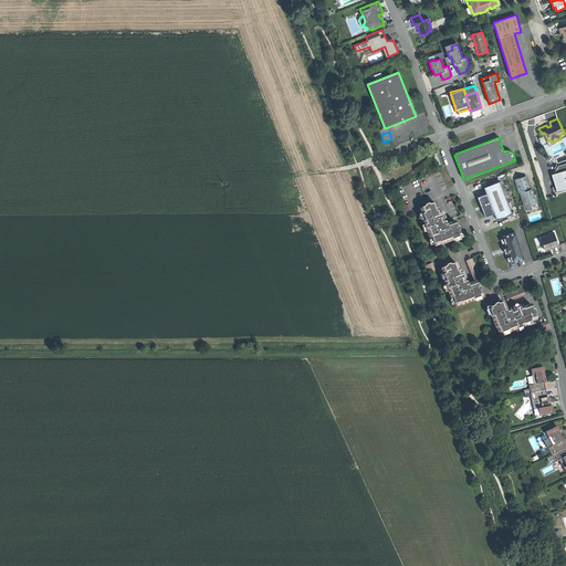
[(558,192),(565,189),(565,166),(561,168),(555,171),(556,173),(553,174),(558,192)]
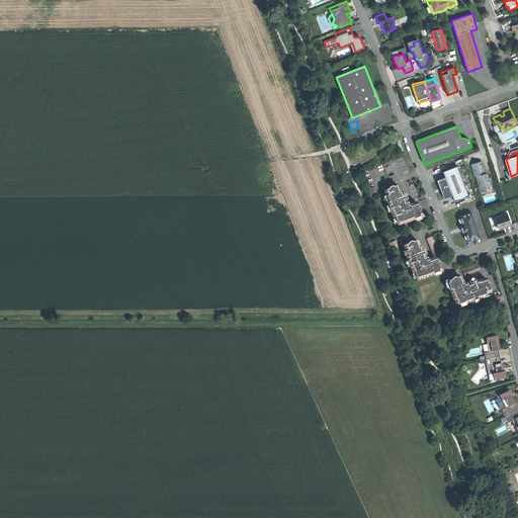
[(476,176),(486,173),(482,161),(471,165),(475,177),(476,176)]
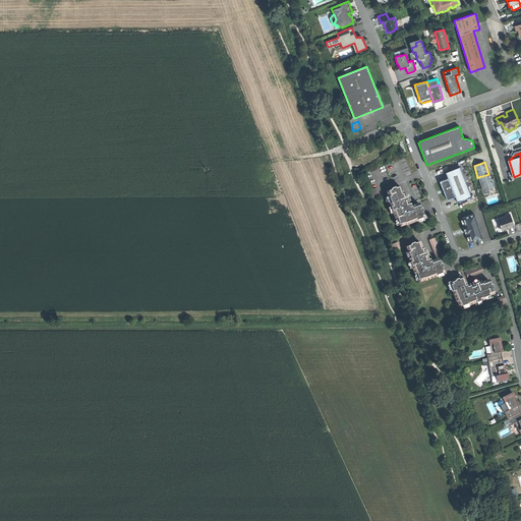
[(457,203),(471,196),(460,167),(446,172),(448,178),(440,181),(443,190),(447,199),(455,196),(457,203)]
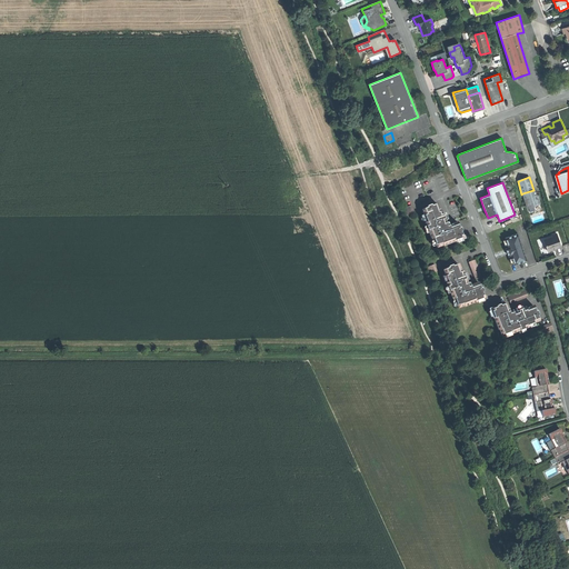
[(535,190),(533,190),(522,193),(528,208),(540,205),(538,199),(539,199),(538,196),(536,195),(536,192),(535,190)]
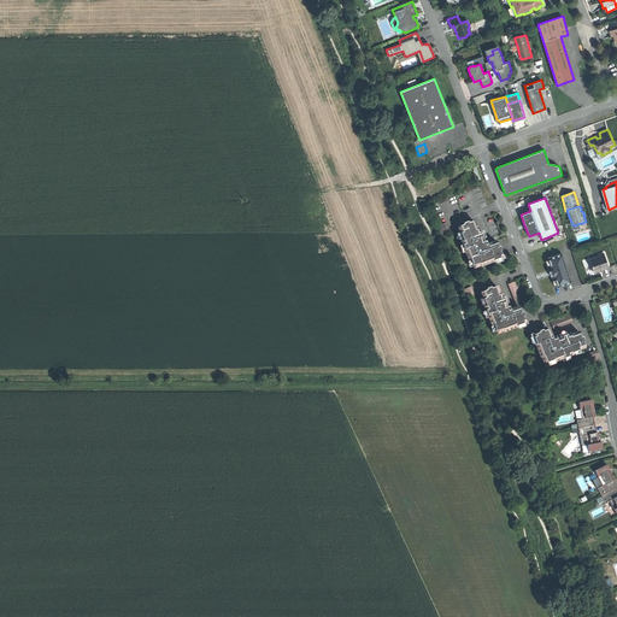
[(497,241),(486,246),(482,239),(479,229),(477,229),(474,221),(458,228),(463,241),(462,241),(468,259),(470,258),(474,269),(481,265),(481,266),(494,262),(493,260),(503,257),(497,241)]
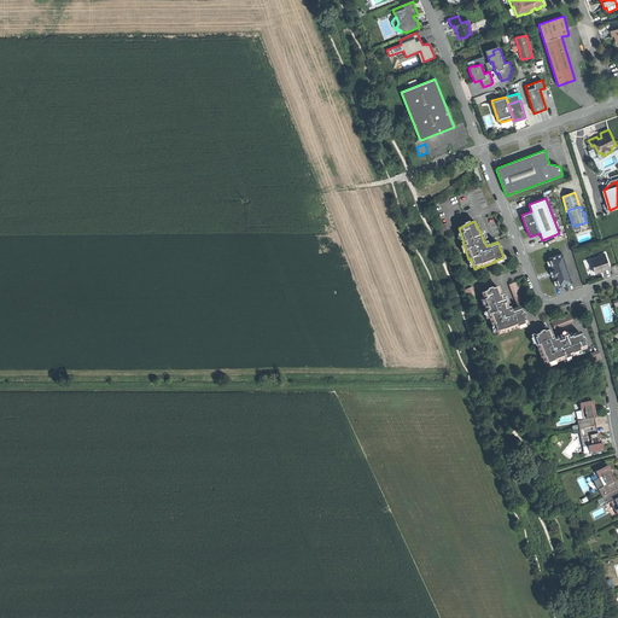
[(442,234),(450,231),(447,223),(439,226),(442,234)]
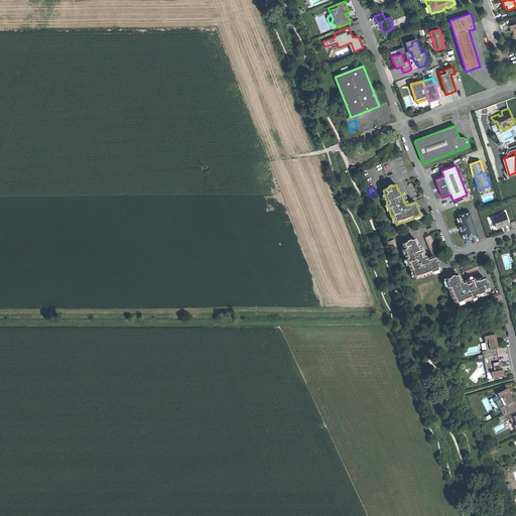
[(470,212),(459,216),(461,224),(464,231),(467,240),(478,236),(470,212)]
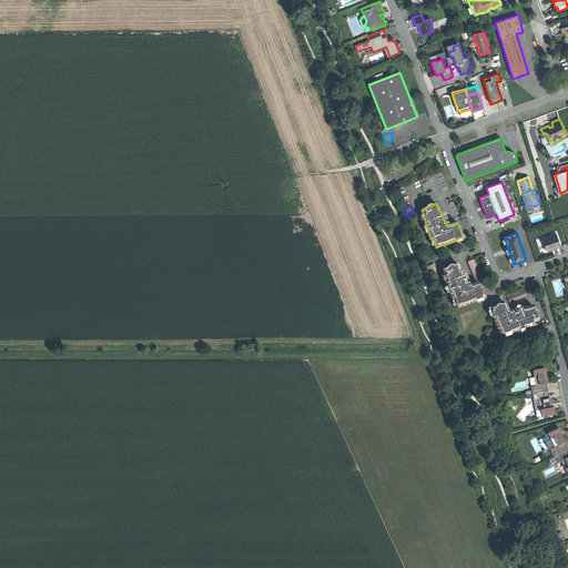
[(554,249),(560,246),(556,233),(551,234),(553,235),(543,239),(547,251),(554,249)]
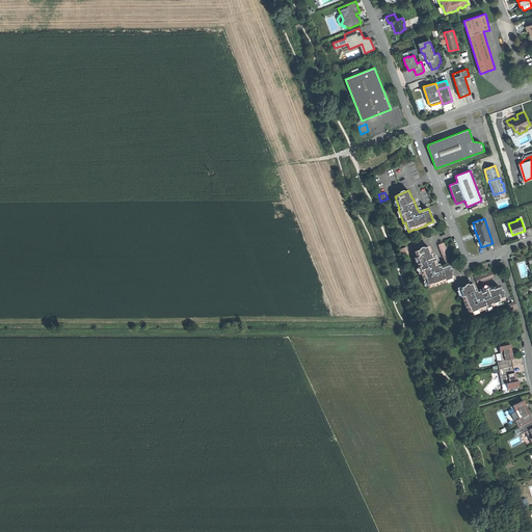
[(445,262),(451,259),(445,242),(439,245),(445,262)]
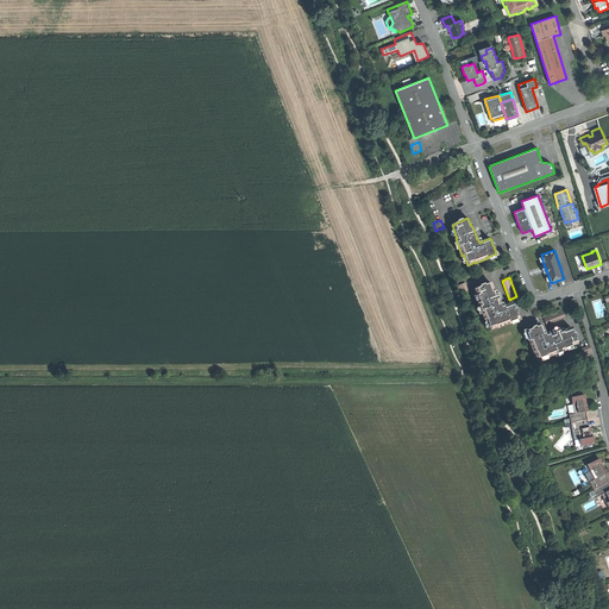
[(497,327),(510,322),(509,322),(519,319),(513,302),(502,307),(498,299),(495,290),(494,290),(490,282),(475,289),(479,302),(478,303),(484,320),(487,319),(490,330),(497,327)]
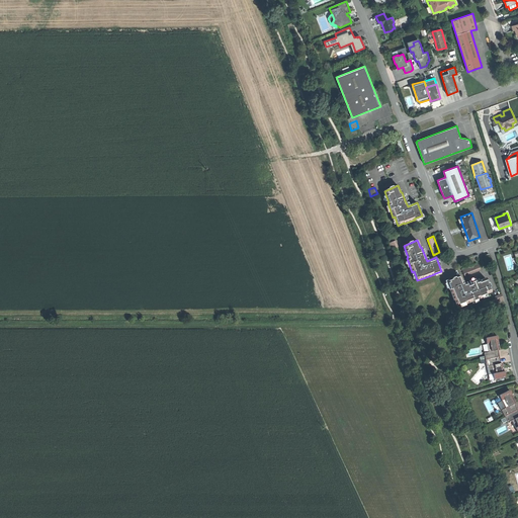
[(392,250),(399,247),(396,241),(390,243),(392,250)]
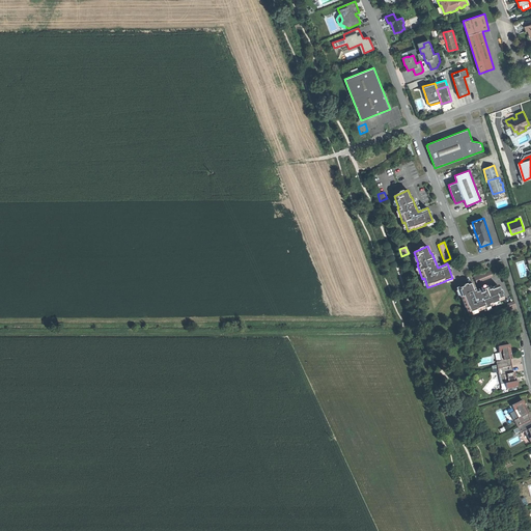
[(476,283),(493,277),(491,271),(474,277),(476,283)]
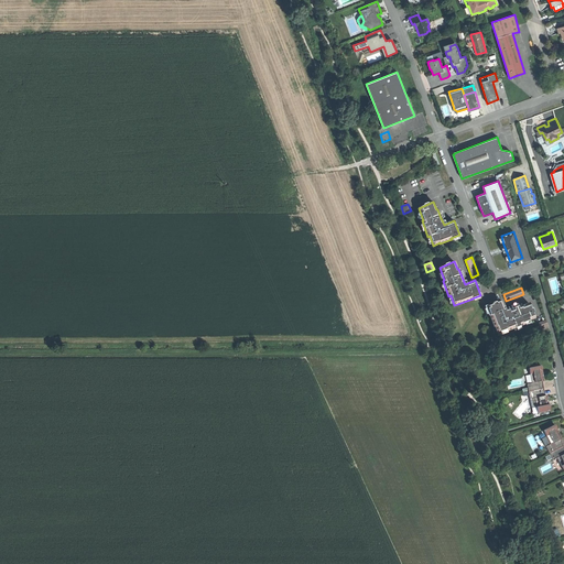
[(522,323),(534,317),(529,303),(521,306),(521,304),(513,307),(506,311),(501,301),(487,306),(490,315),(489,315),(495,327),(497,333),(507,328),(507,331),(523,325),(522,323)]
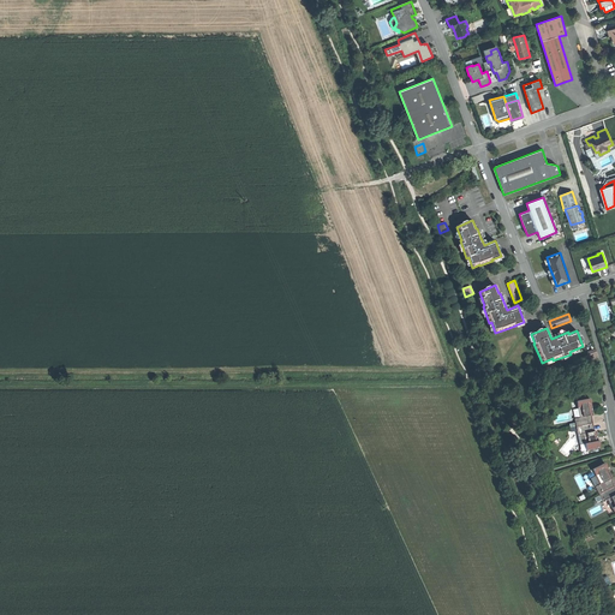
[(590,359),(598,357),(596,348),(587,352),(590,359)]
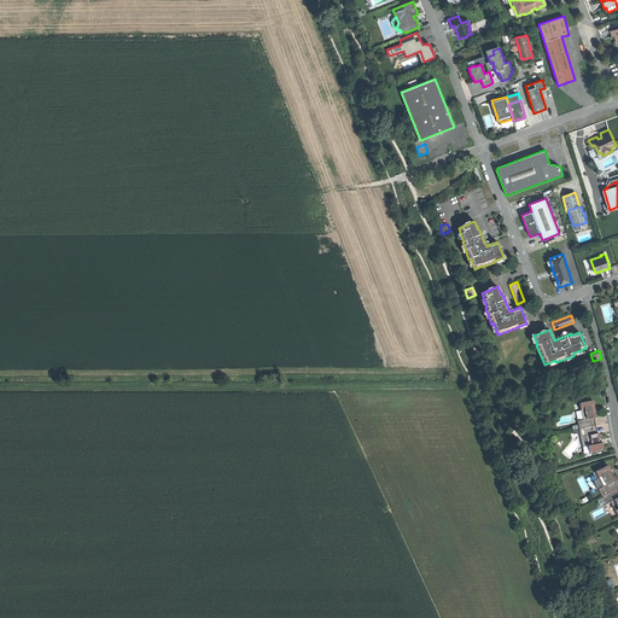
[(579,430),(595,426),(594,418),(595,418),(594,410),(593,412),(592,410),(592,408),(594,408),(593,401),(579,403),(583,420),(577,421),(579,430)]
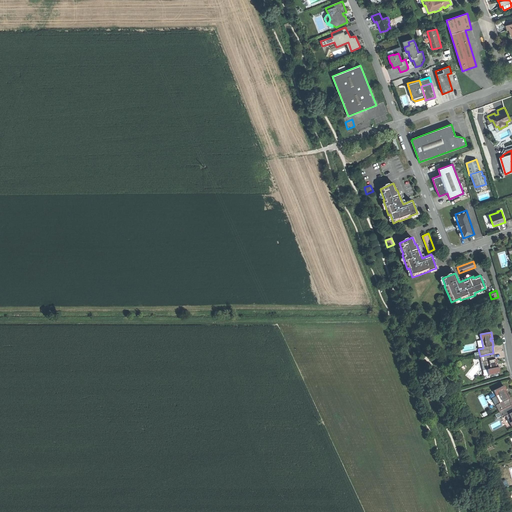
[(495,360),(493,353),(480,356),(481,363),(486,362),(488,376),(499,373),(498,367),(496,368),(496,367),(496,366),(497,365),(496,359),(495,360)]
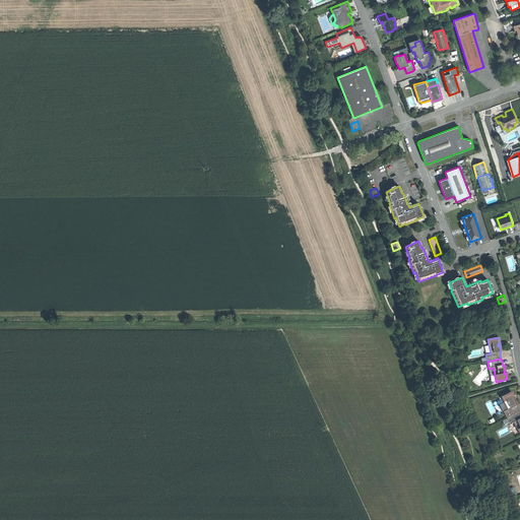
[(507,418),(519,411),(516,405),(517,405),(514,399),(513,400),(513,399),(512,398),(514,397),(511,392),(501,397),(504,403),(508,409),(504,411),(507,418)]
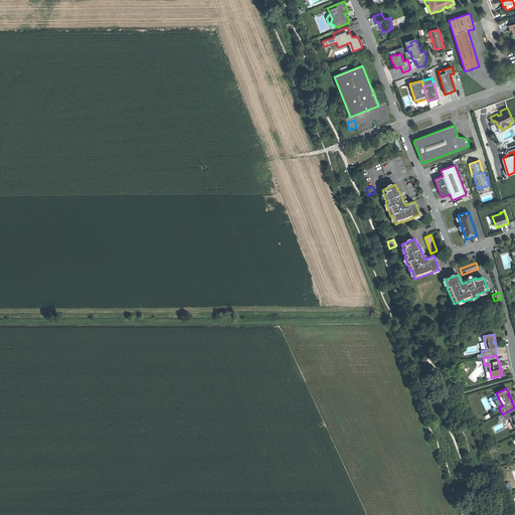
[(514,408),(514,407),(502,414),(505,420),(509,418),(514,430),(514,408)]
